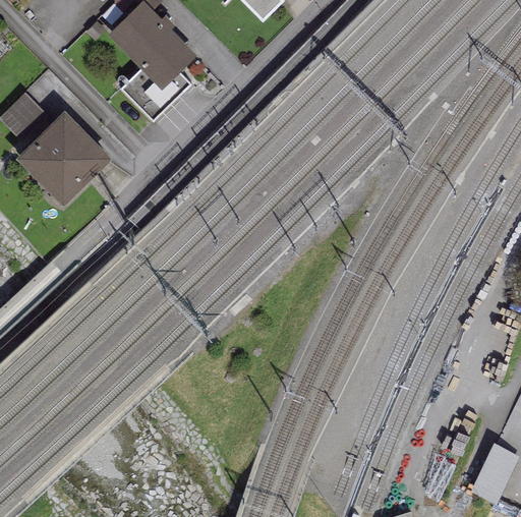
[(151,9),(141,0),(136,5),(107,35),(140,68),(120,85),(153,120),(190,82),(179,72),(196,55),(151,9)]
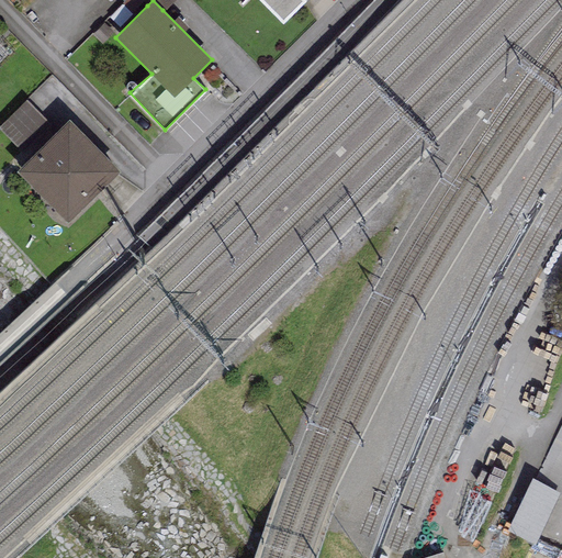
[(141,0),(147,6),(153,0),(163,10),(172,0),(141,0)]
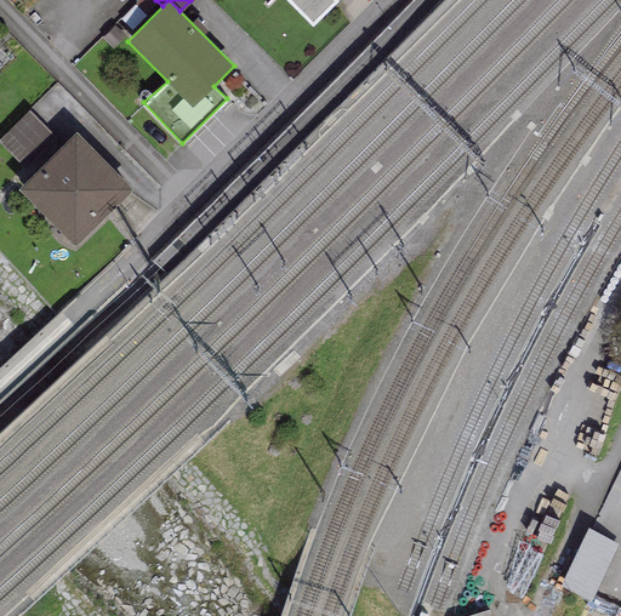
[(286,0),(314,26),(339,1),(337,0),(286,0)]
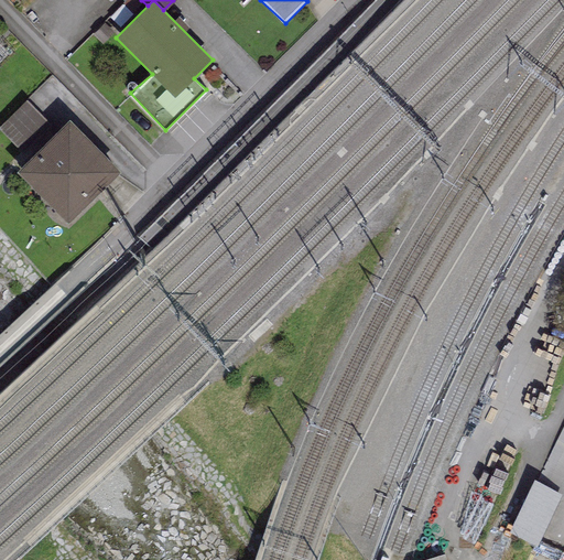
[(54,125),(25,98),(0,125),(0,128),(26,153),(54,125)]
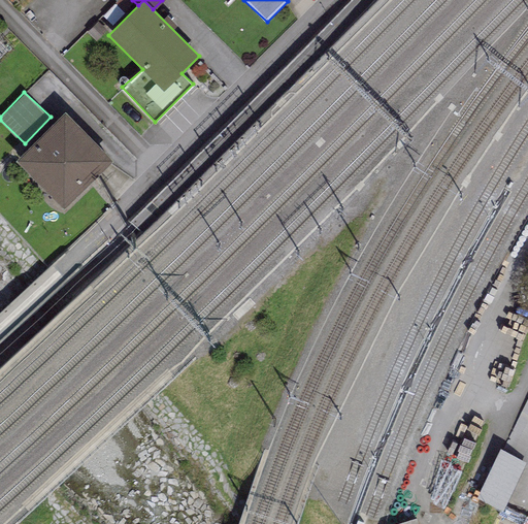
[(63,209),(111,162),(65,115),(17,162),(63,209)]
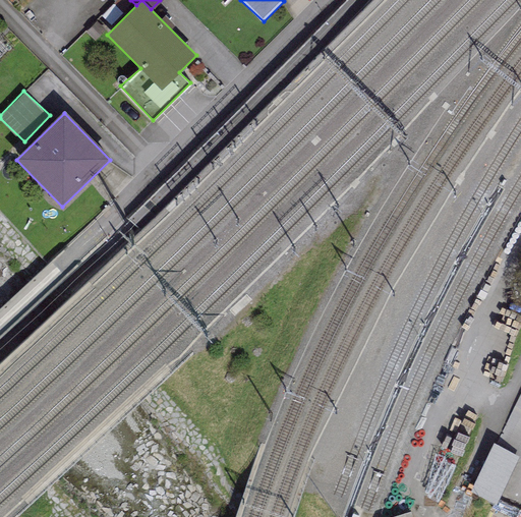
[(520,404),(500,451),(520,460),(520,404)]
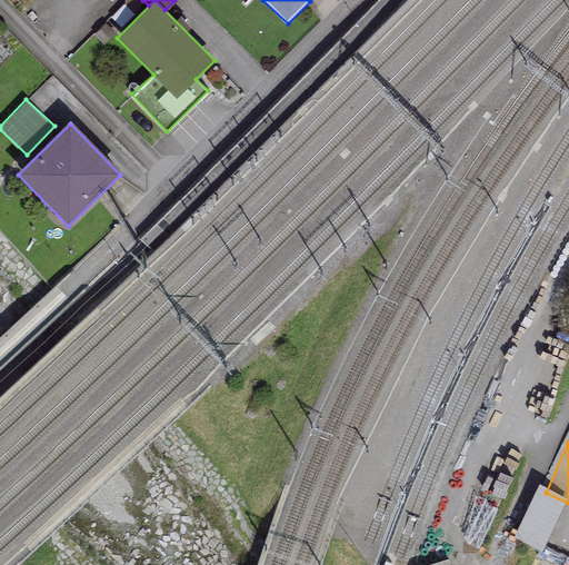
[(517,546),(545,559),(568,513),(568,507),(543,494),(517,546)]
